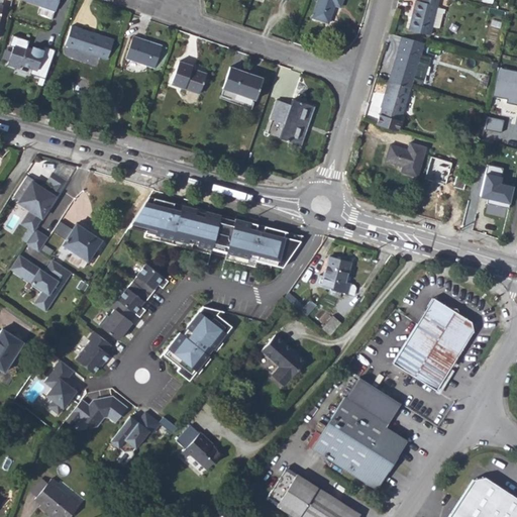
[(54,10),(56,11),(59,0),(23,0),(41,6),(54,10)]
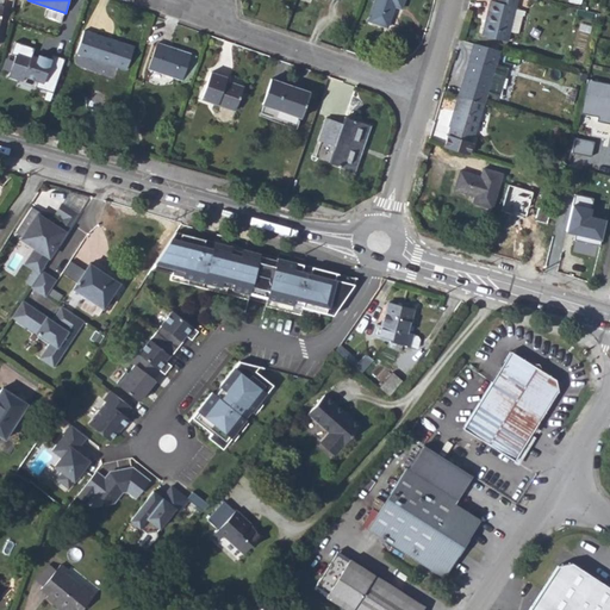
[(387,26),(394,6),(402,8),(404,0),(374,0),(368,20),(387,26)]
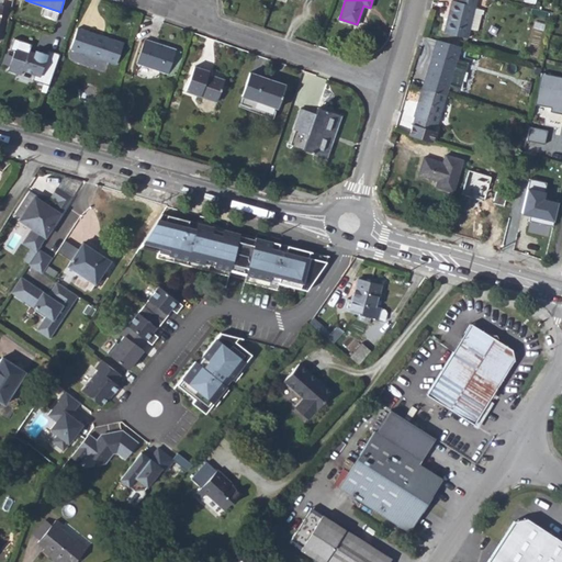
[(469,27),(473,11),(475,0),(458,0),(458,1),(454,0),(451,0),(445,31),(468,37),(469,27)]
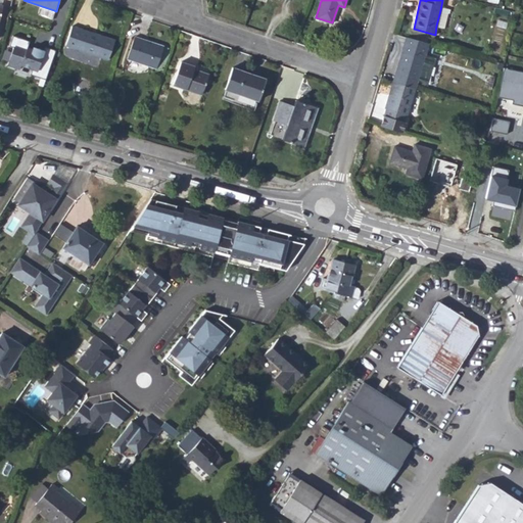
[(52,18),(54,10),(42,6),(40,14),(52,18)]
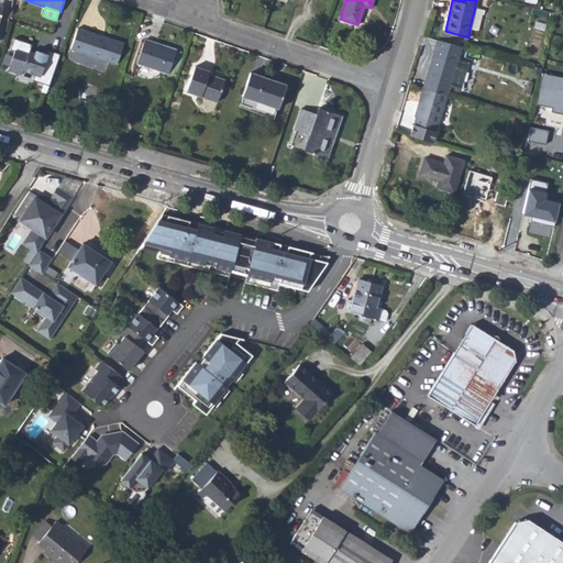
[(470,28),(478,30),(482,13),(474,11),(470,28)]
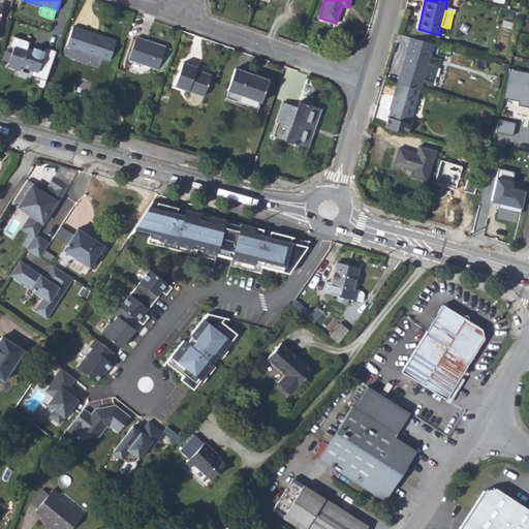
[(109,61),(116,40),(73,26),(66,47),(109,61)]
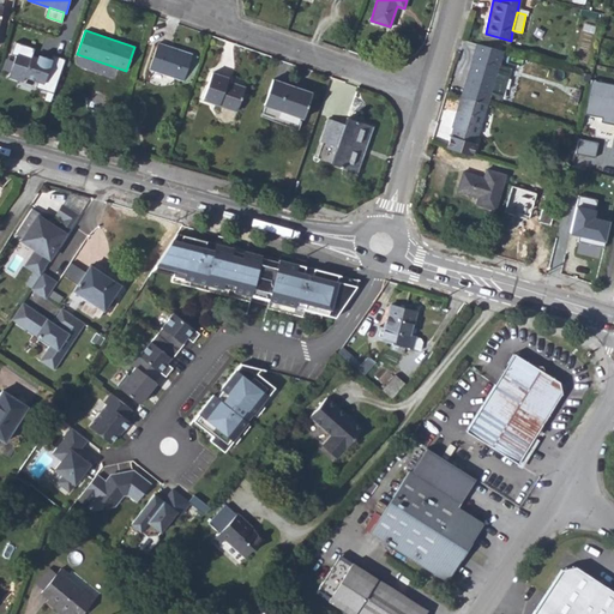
[(35,86),(53,94),(65,59),(53,55),(52,59),(44,56),(43,60),(38,58),(32,55),(35,48),(16,41),(11,53),(16,55),(8,76),(23,80),(25,76),(37,80),(35,86)]
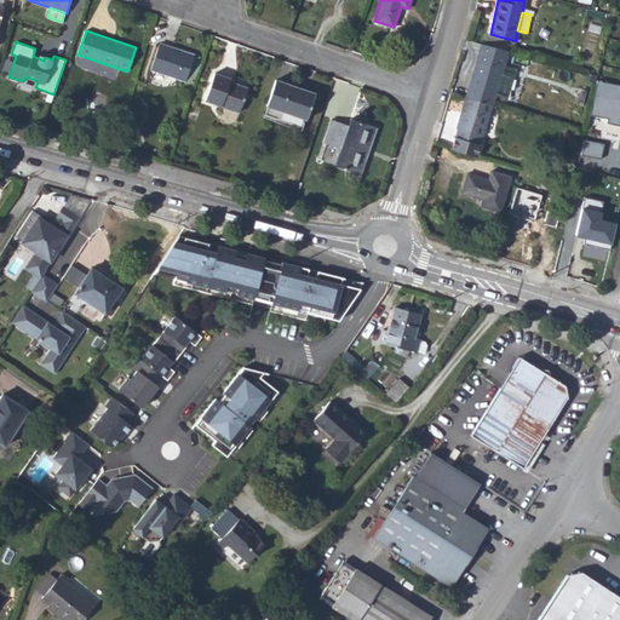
[(185,81),(194,55),(160,42),(150,69),(185,81)]
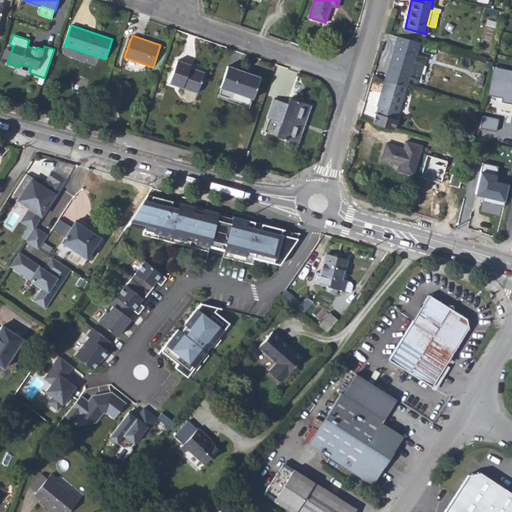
[(385,79),(407,86),(420,41),(398,35),(385,79)]
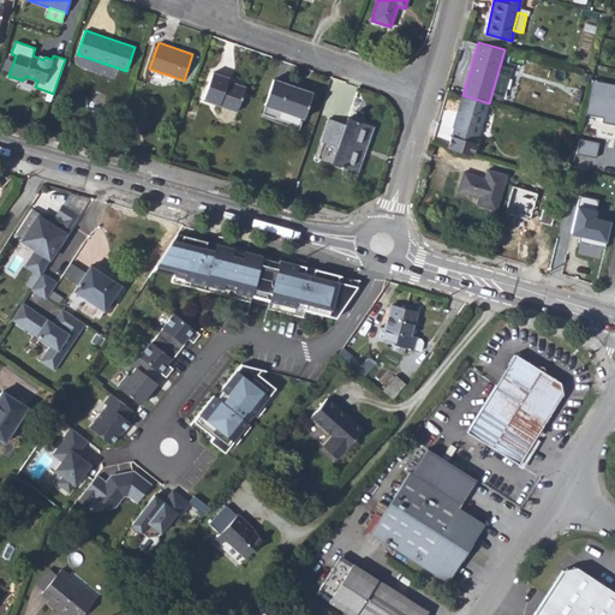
[(230,79),(230,78),(213,72),(203,100),(238,112),(246,88),(228,82),(230,79)]
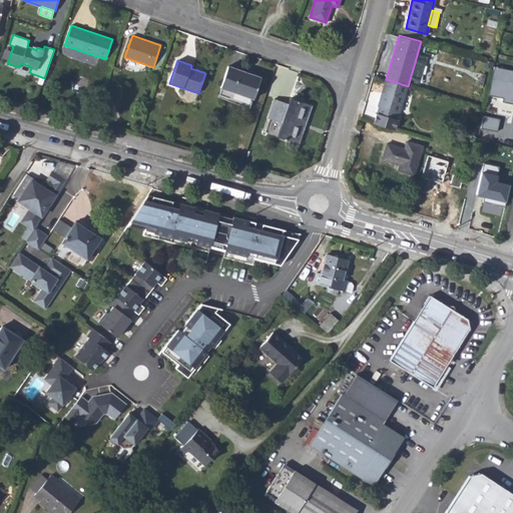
[(512,102),(512,70),(495,65),(489,93),(503,96),(503,101),(512,102)]
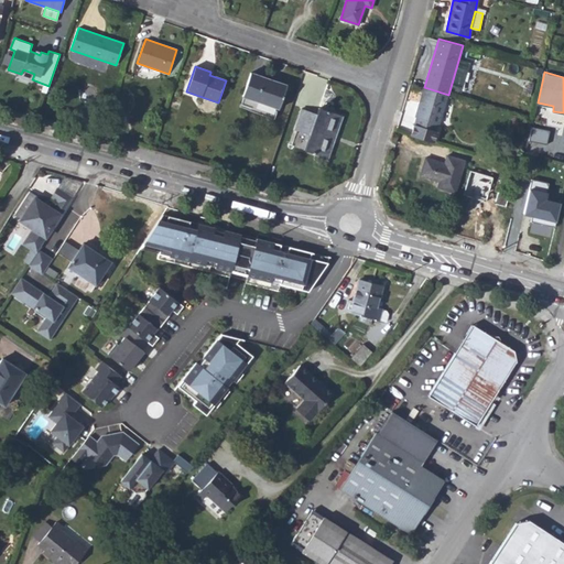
[(251,107),(250,110),(274,119),(278,109),(279,110),(288,85),(251,73),(242,97),(243,97),(241,104),(251,107)]
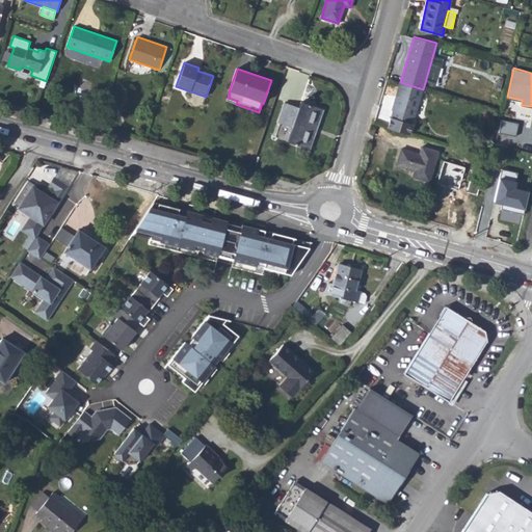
[(391,117),(411,124),(414,116),(415,116),(423,89),(400,82),(392,109),(393,110),(391,117)]
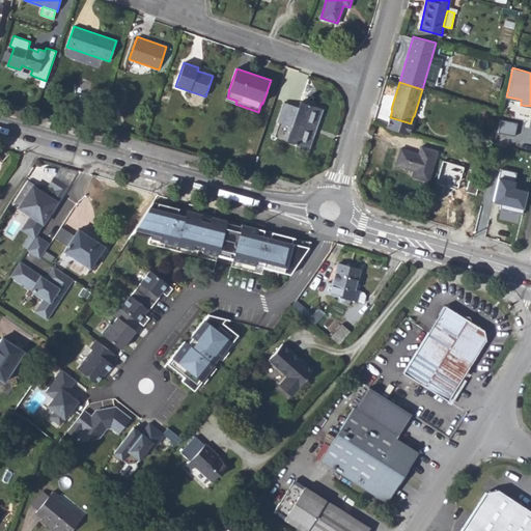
[(420,100),(416,114),(423,116),(427,101),(420,100)]
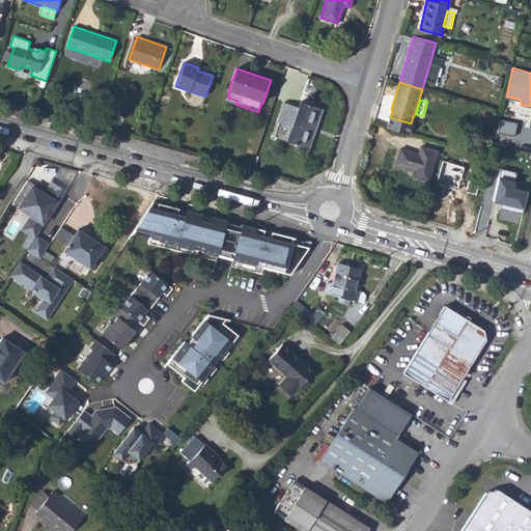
[(309,148),(323,109),(301,102),(299,107),(284,102),(277,121),(280,122),(275,137),(309,148)]
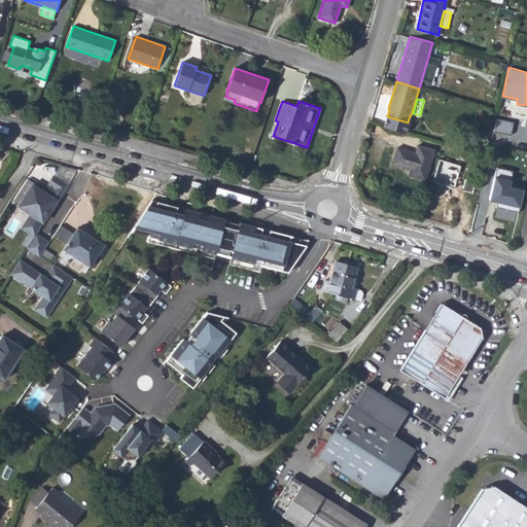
[(384,126),(405,133),(408,123),(387,116),(384,126)]
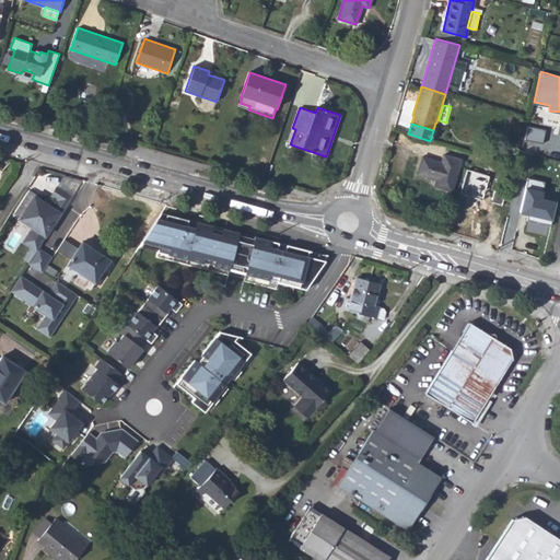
[(528,126),(527,138),(544,140),(545,128),(528,126)]
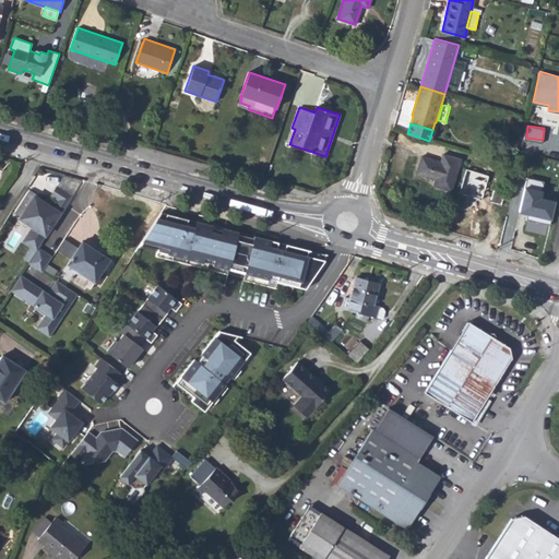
[(506,147),(515,151),(519,140),(509,137),(506,147)]
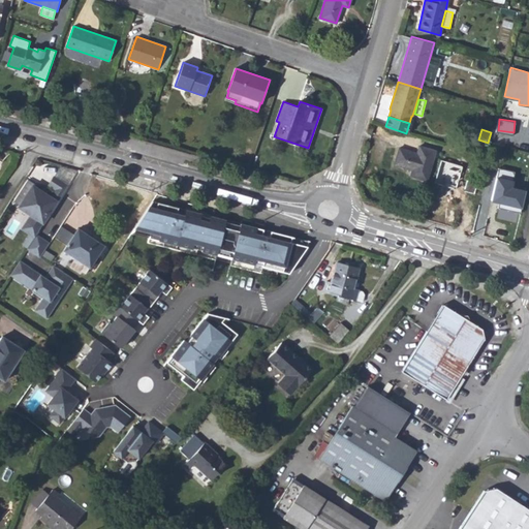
[(394,164),(412,169),(410,176),(427,181),(436,150),(419,145),(416,153),(399,147),(394,164)]
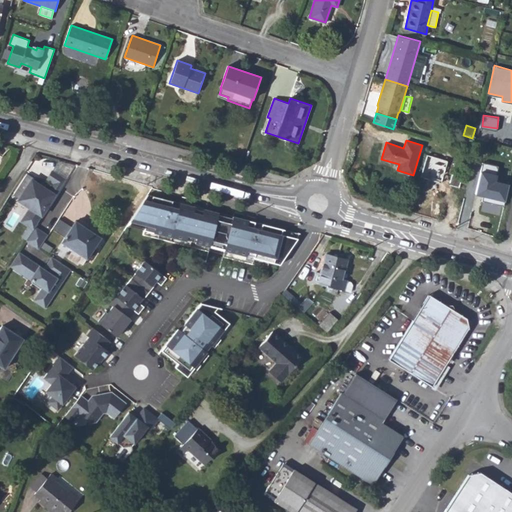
[(473,173),(479,174),(481,175),(483,164),(476,162),(474,171),(473,173)]
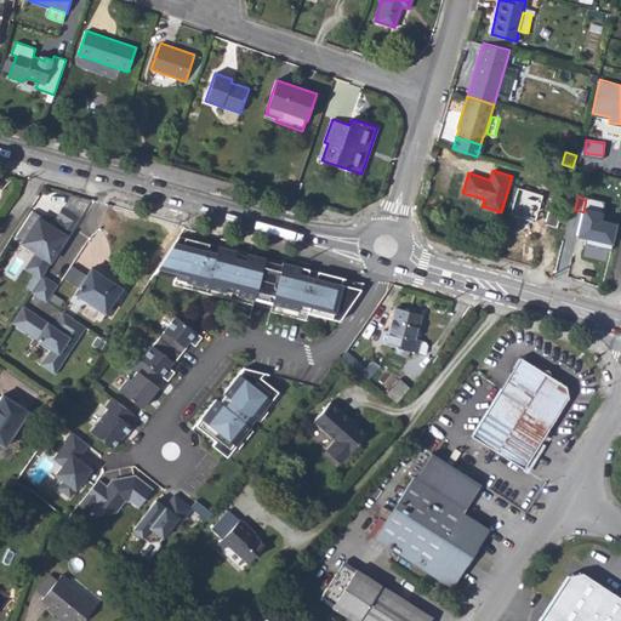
[(568,214),(580,216),(581,211),(574,210),(575,208),(569,205),(568,214)]
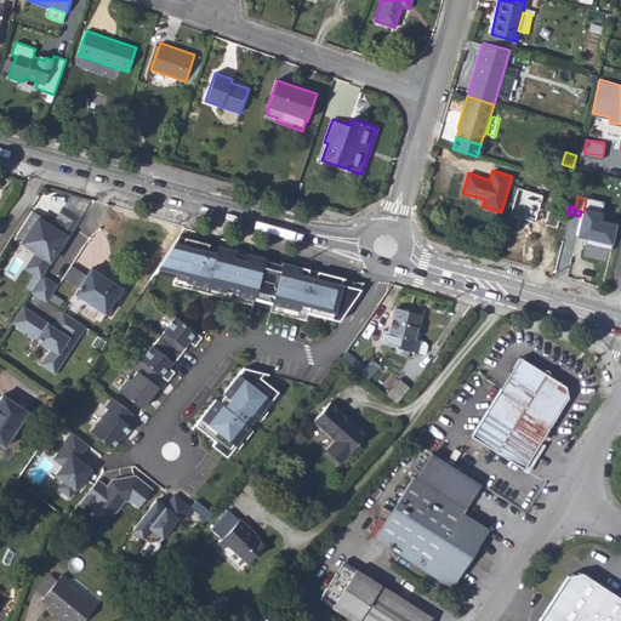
[(74,228),(80,218),(63,206),(56,218),(63,223),(57,233),(40,221),(39,223),(58,235),(67,223),(74,228)]
